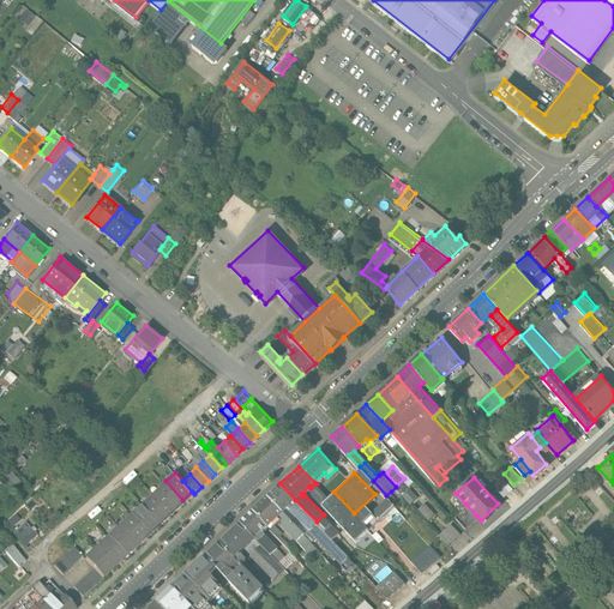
[(182,500),(166,481),(154,492),(172,511),(182,500)]
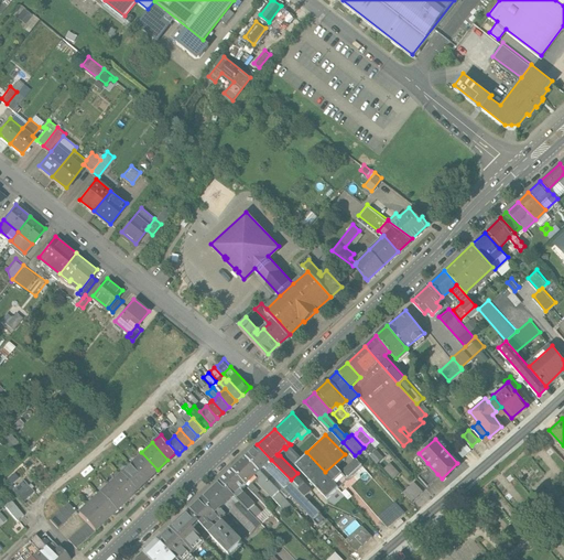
[(271,460),(257,444),(246,455),(260,470),(267,463),(271,460)]
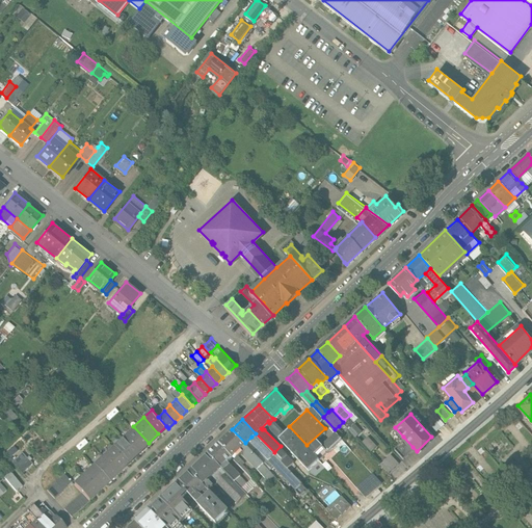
[(269,423),(268,425),(278,437),(285,430),(274,419),(269,423)]
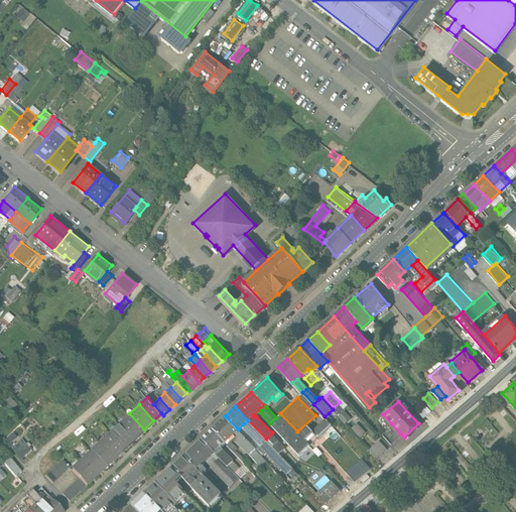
[(129,413),(120,422),(134,437),(144,429),(129,413)]
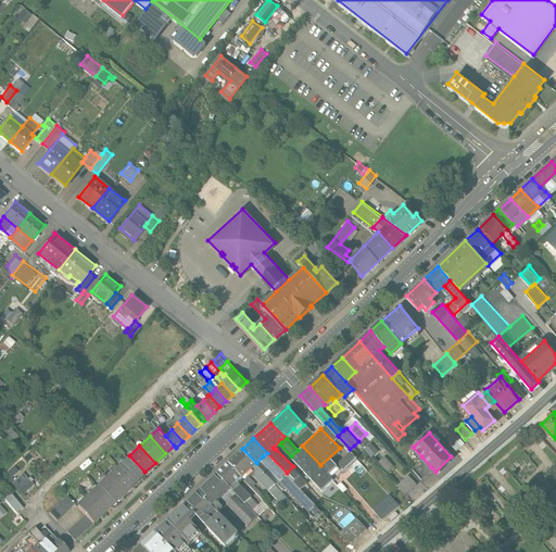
[(320,465),(302,446),(298,450),(291,456),(323,488),(332,478),(327,472),(320,465)]
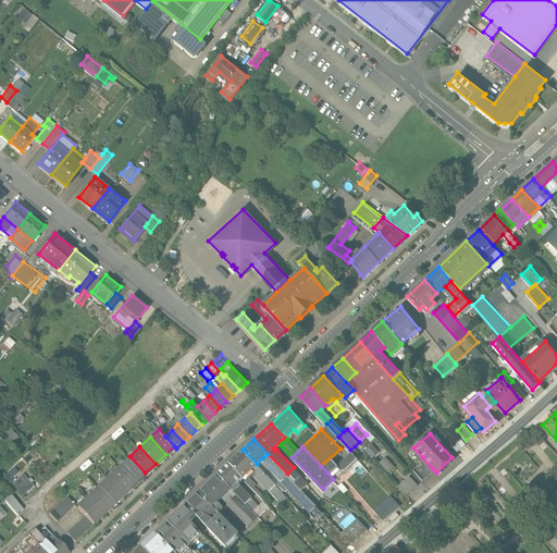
[(257,464),(243,450),(229,463),(243,477),(247,472),(250,470),(251,471),(254,470),(252,468),(254,467),(256,469),(255,474),(270,489),(275,483),(257,464)]
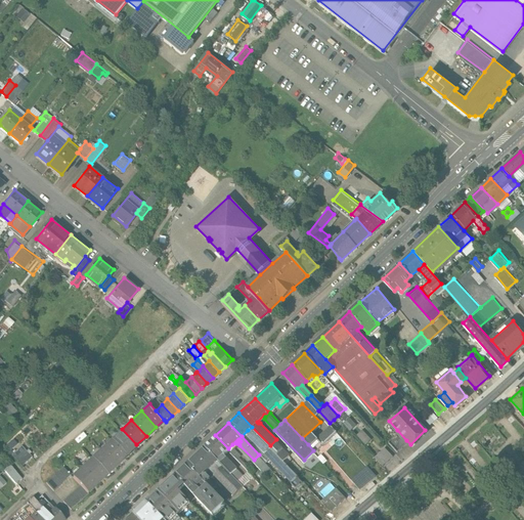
[(331,424),(323,430),(329,436),(336,430),(331,424)]
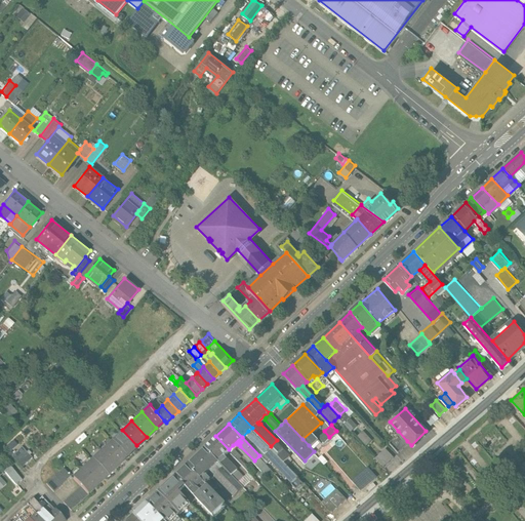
[(271,446),(252,428),(248,431),(250,432),(249,434),(249,435),(292,481),(298,476),(283,459),(271,446)]
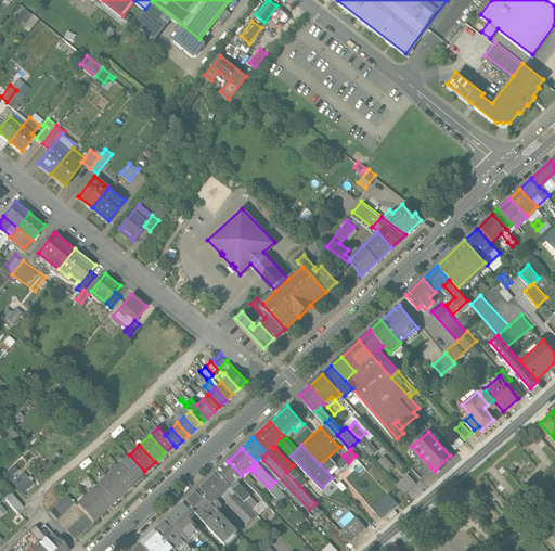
[(144,471),(129,455),(118,464),(134,481),(144,471)]
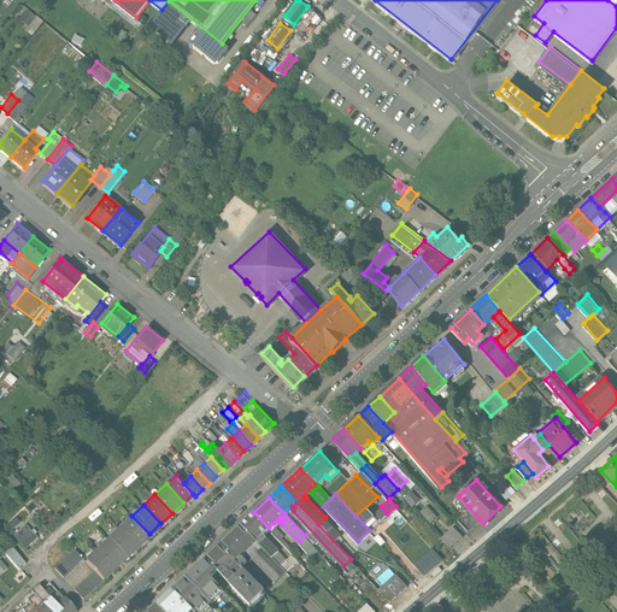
[(381,506),(363,523),(369,530),(387,513),(381,506)]
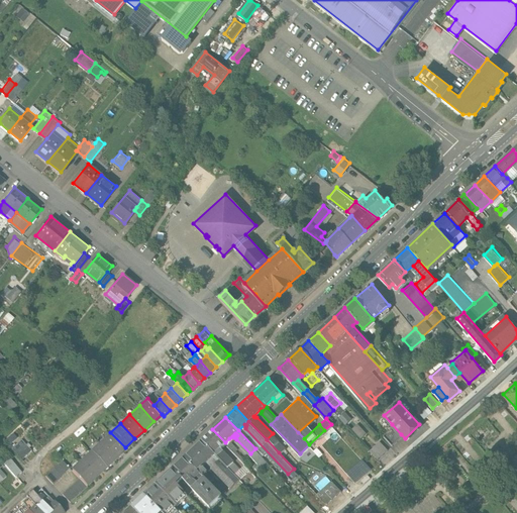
[(401,434),(392,424),(383,433),(392,443),(401,434)]
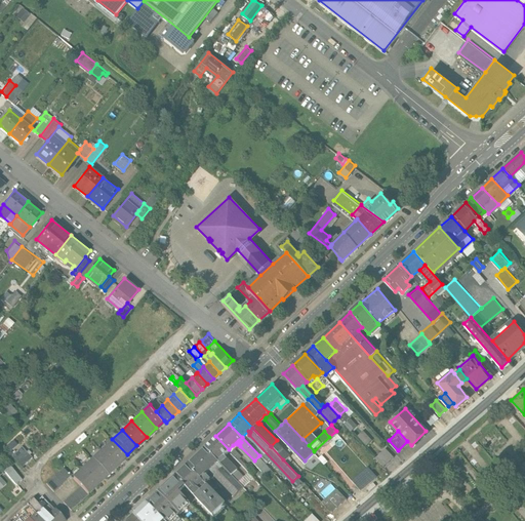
[(229,449),(215,436),(205,445),(218,458),(221,455),(229,449)]
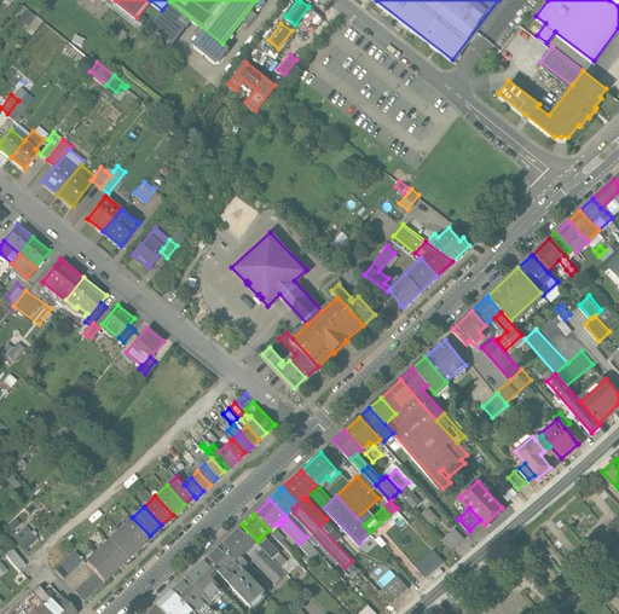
[(150,536),(132,517),(121,528),(138,546),(150,536)]
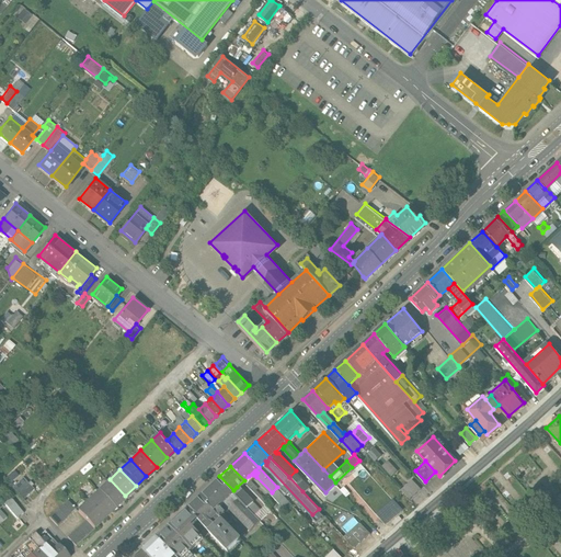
[(309,485),(296,470),(289,477),(302,491),(309,485)]
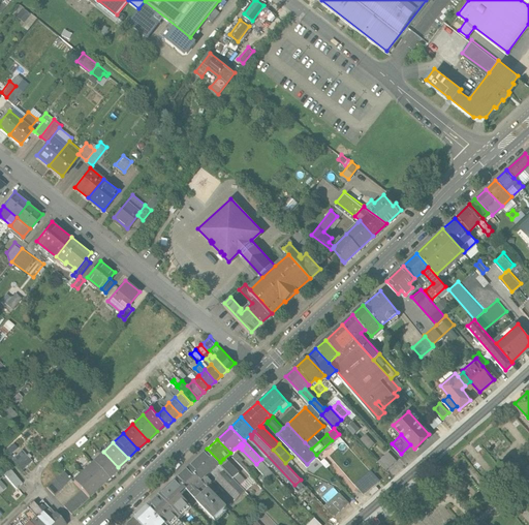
[(32,458),(22,448),(12,456),(22,467),(32,458)]
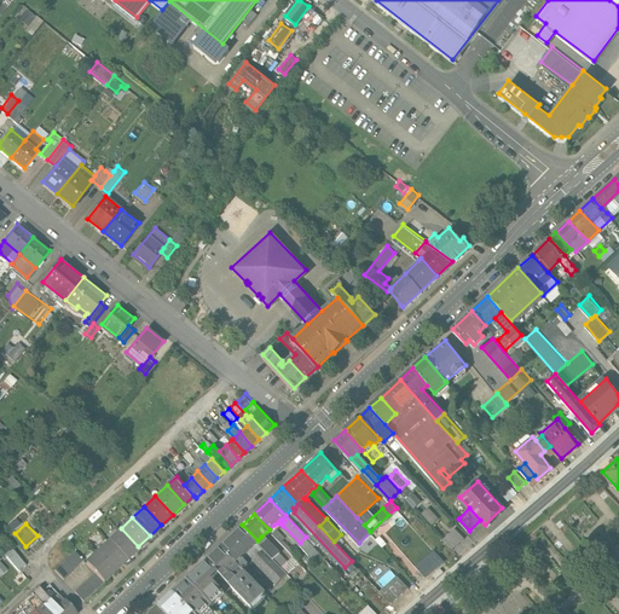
[(284,534),(275,525),(270,529),(279,539),(284,534)]
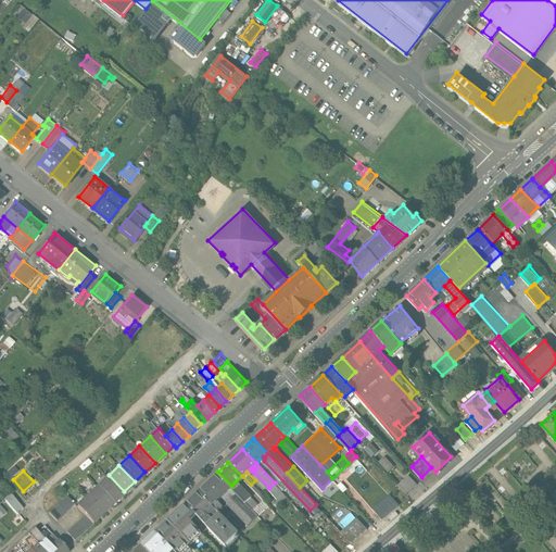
[(217,473),(204,485),(217,499),(226,491),(230,487),(217,473)]
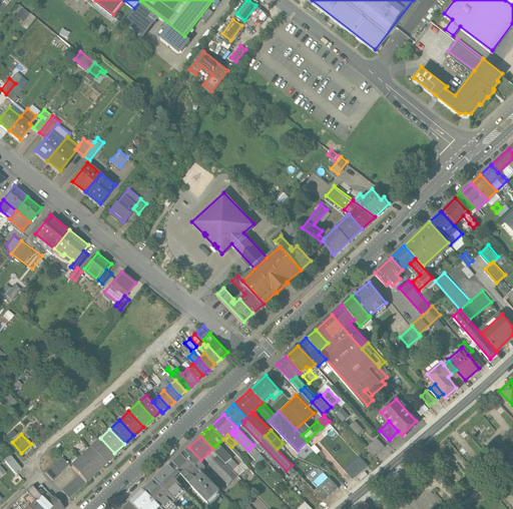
[(384,444),(376,436),(367,445),(375,453),(384,444)]
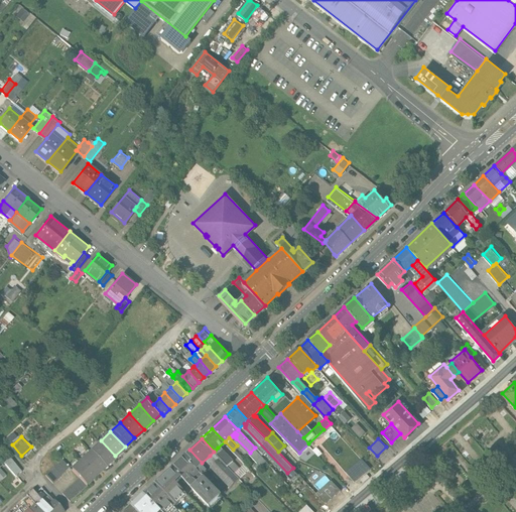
[(101,440),(91,449),(106,465),(115,456),(101,440)]
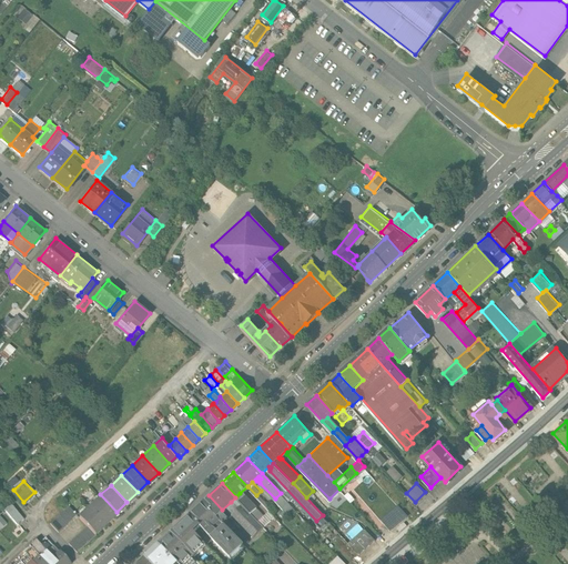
[(244,493),(243,493),(242,494),(242,495),(239,499),(250,511),(256,505),(244,493)]
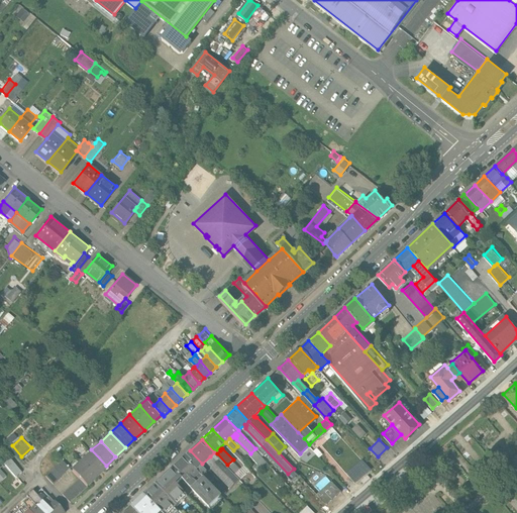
[(264,456),(255,448),(250,453),(259,462),(254,465),(257,468),(266,459),(264,456)]
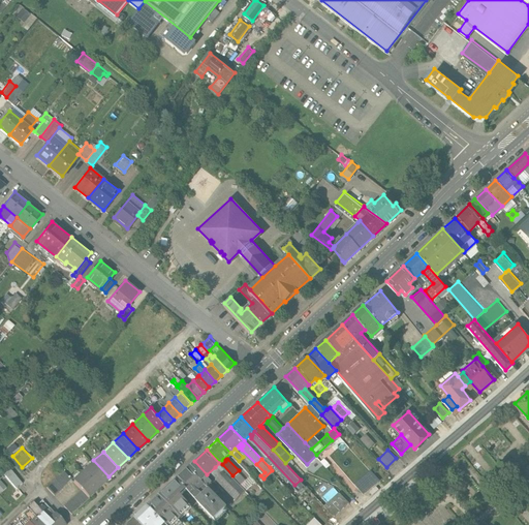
[(93,460),(84,469),(98,486),(109,476),(93,460)]
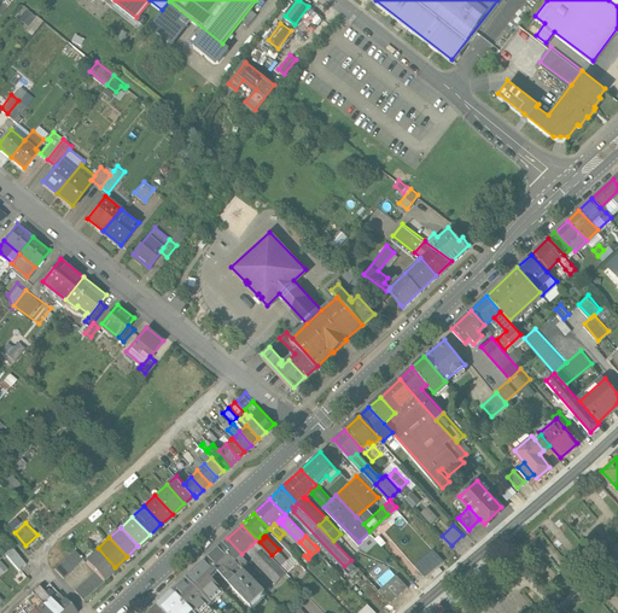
[(242,554),(227,538),(220,546),(235,561),(240,555),(242,554)]
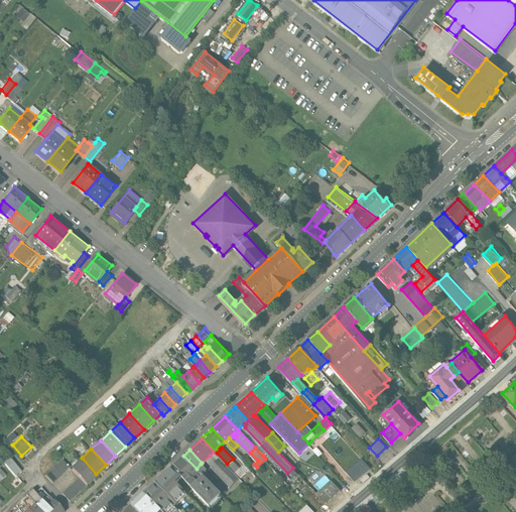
[(219,456),(214,452),(210,456),(214,460),(219,456)]
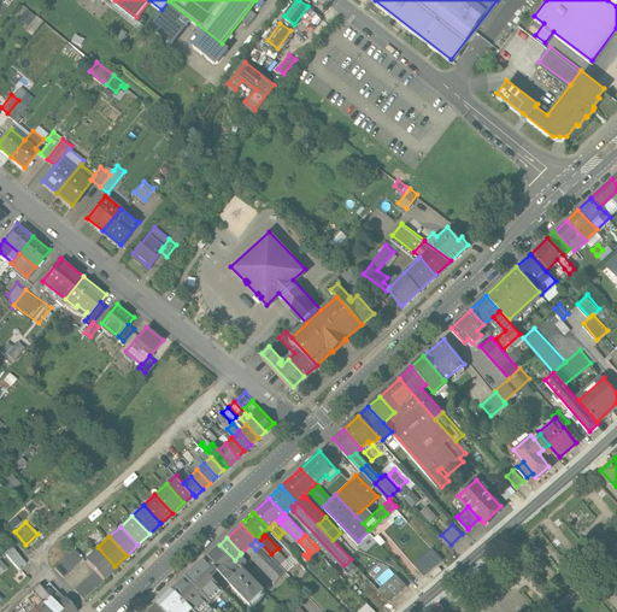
[(25,560),(13,545),(6,551),(18,566),(25,560)]
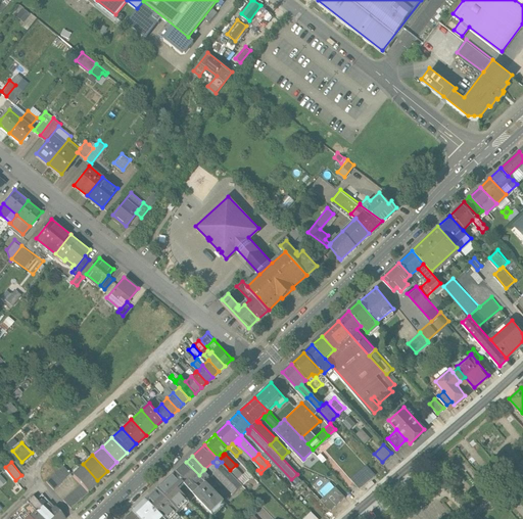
[(199,475),(186,462),(169,478),(179,488),(184,482),(190,488),(201,478),(199,475)]
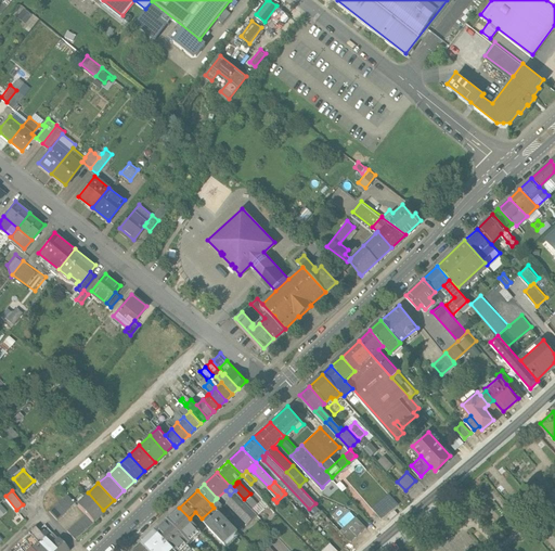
[(217,498),(216,499),(221,504),(231,496),(230,495),(226,490),(217,498)]
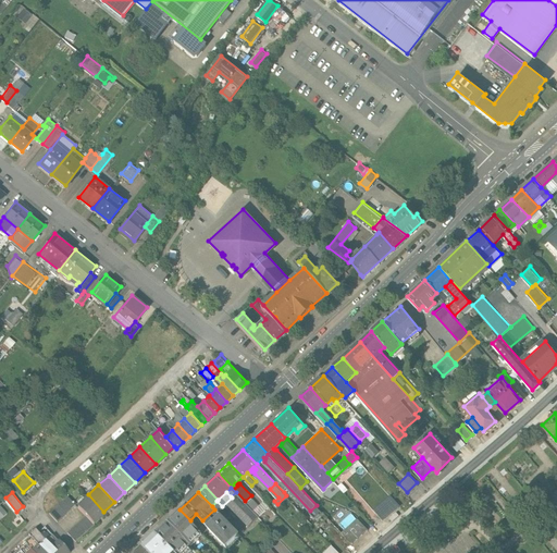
[(242,499),(236,492),(231,496),(232,498),(237,503),(242,499)]
